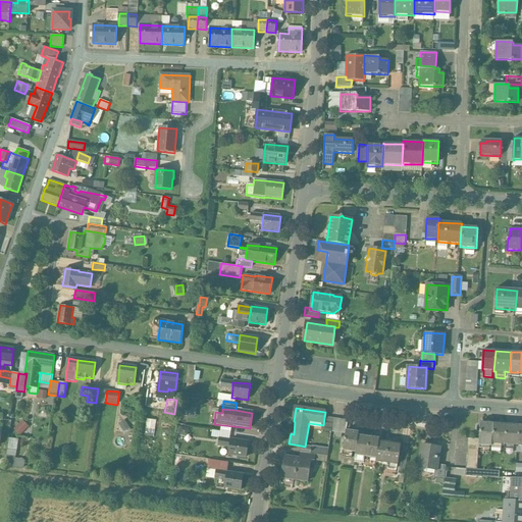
[(333,419),(324,418),(323,425),(322,431),(331,432),(333,419)]
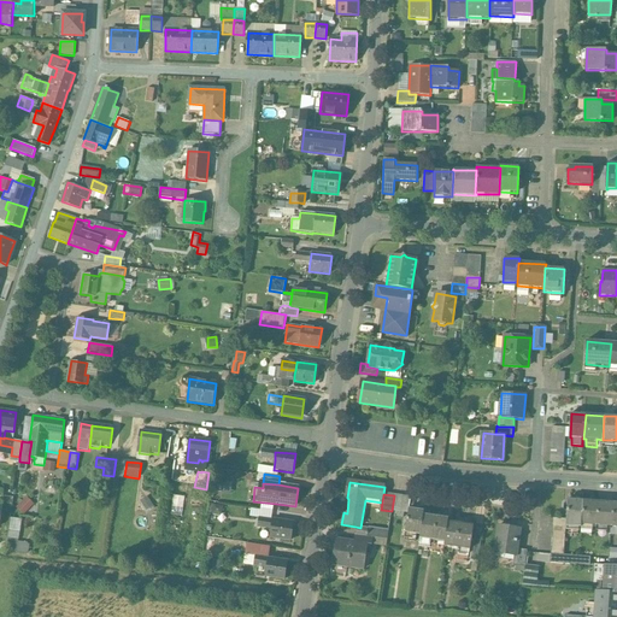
[(27,495),(17,507),(25,515),(35,503),(27,495)]
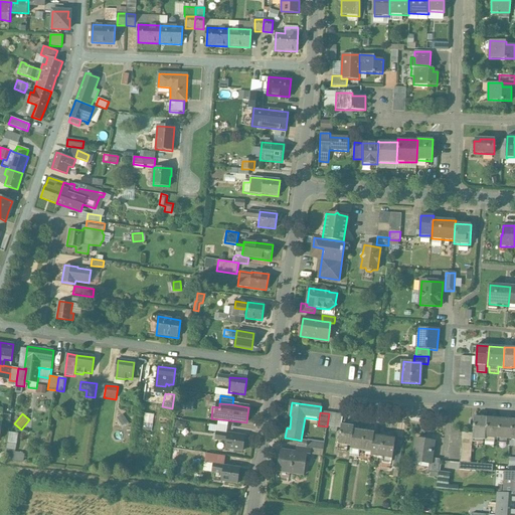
[(336,414),(329,413),(327,426),(334,427),(336,414)]
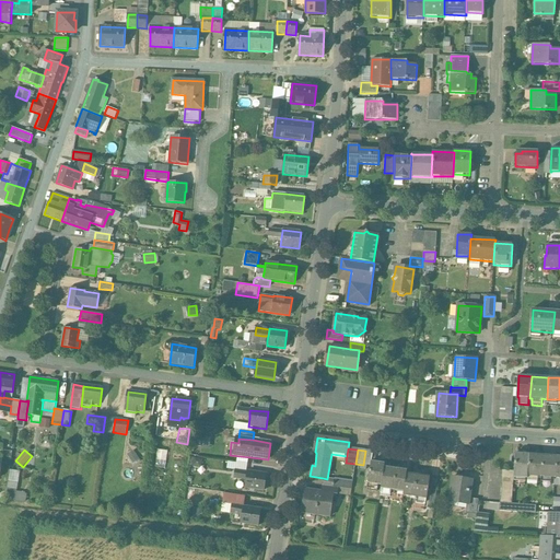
[(133,463),(139,459),(135,451),(128,454),(133,463)]
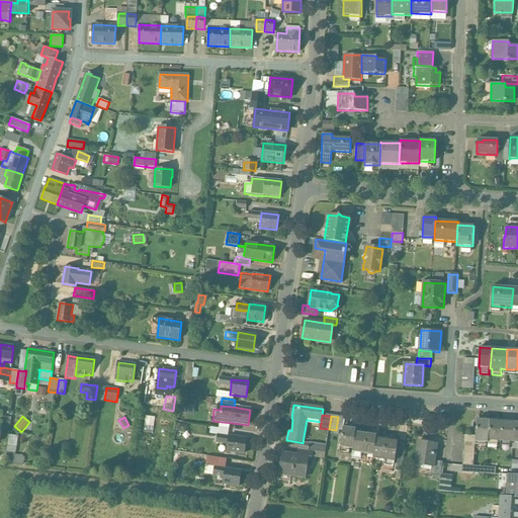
[(344,418),(338,417),(336,430),(343,431),(344,418)]
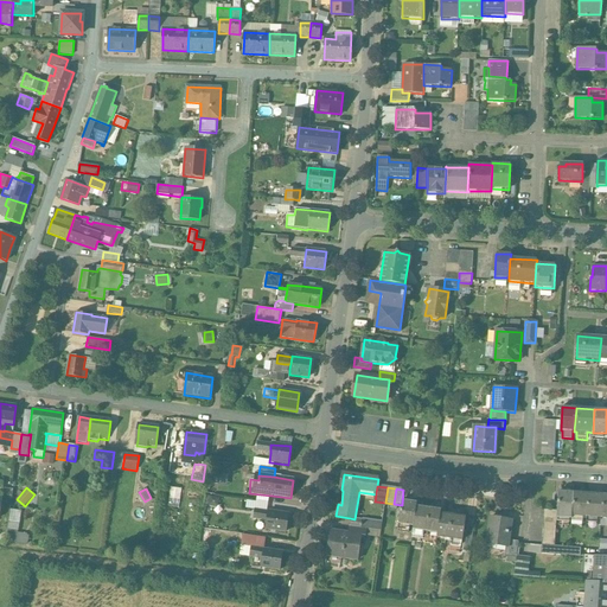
[(573,493),(558,492),(557,511),(557,517),(572,518),(572,516),(573,493)]
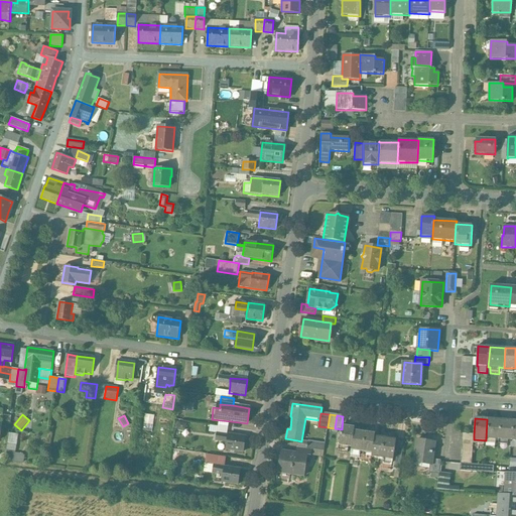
[(500,419),(487,419),(486,438),(498,439),(500,419)]
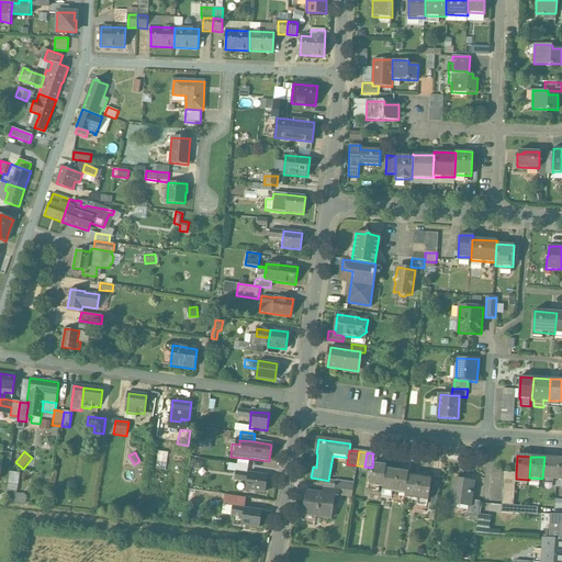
[(558,458),(544,457),(542,479),(557,480),(558,458)]
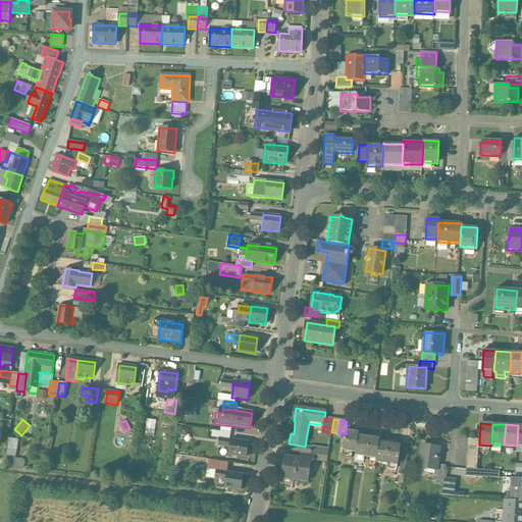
[(359,431),(346,429),(346,434),(343,450),(356,452),(358,434),(359,431)]
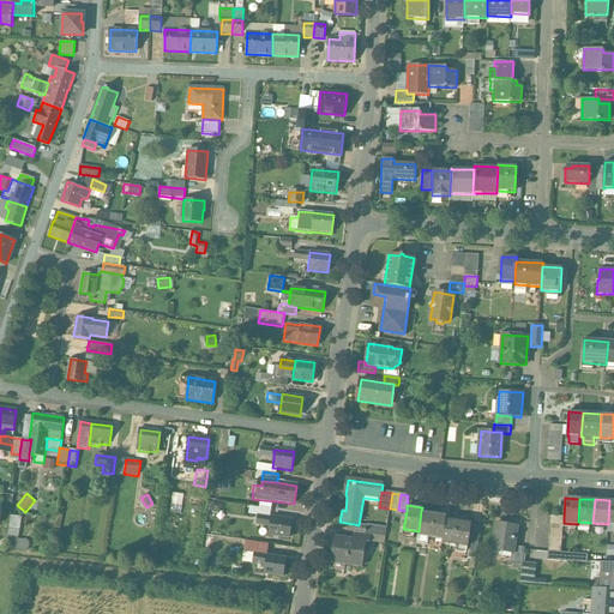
[(446,515),(421,511),(419,531),(417,536),(443,540),(445,518),(446,518),(446,515)]
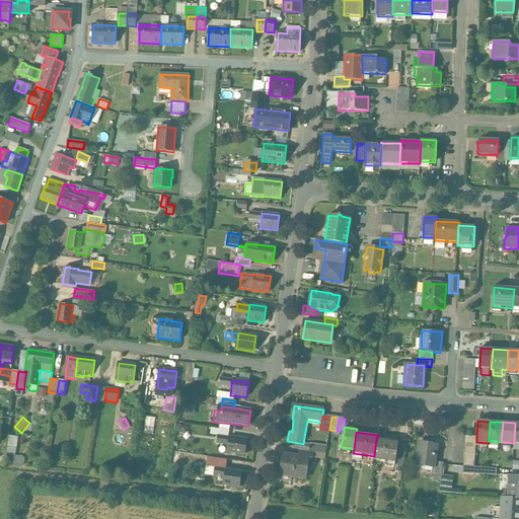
[(17,453),(18,436),(9,435),(7,452),(17,453)]
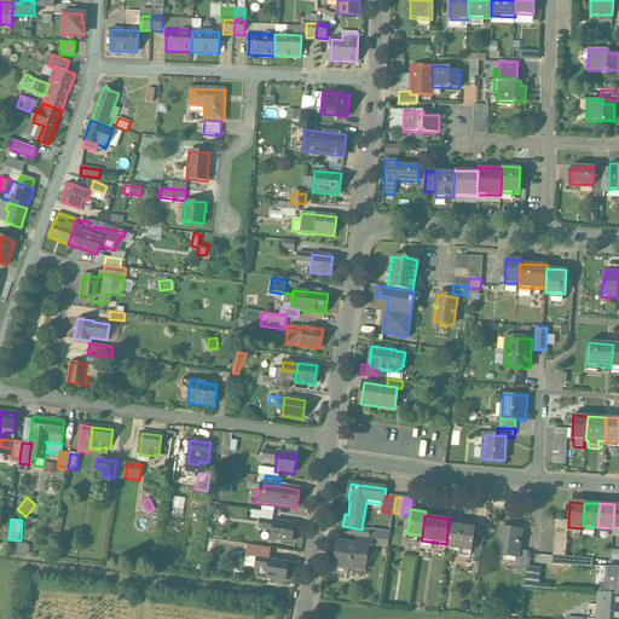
[(275,522),(260,521),(259,528),(273,531),(275,522)]
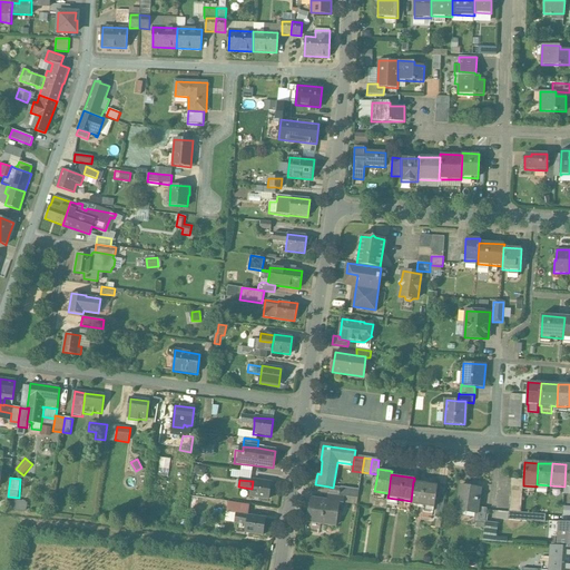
[(271,482),(253,480),(253,481),(252,489),(251,498),(268,500),(271,482)]
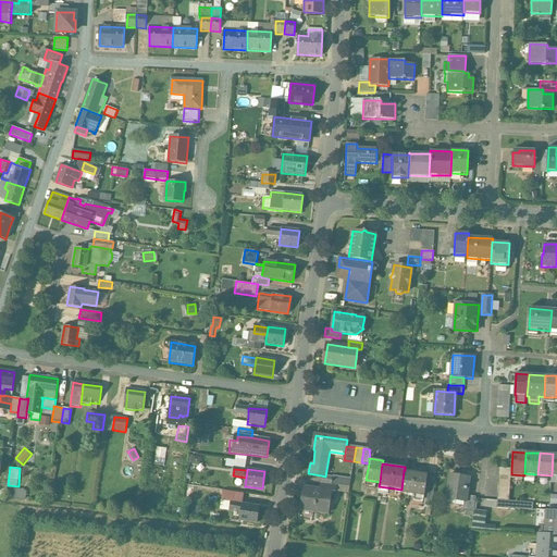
[(405,470),(404,470),(401,490),(401,492),(424,495),(428,473),(405,470)]
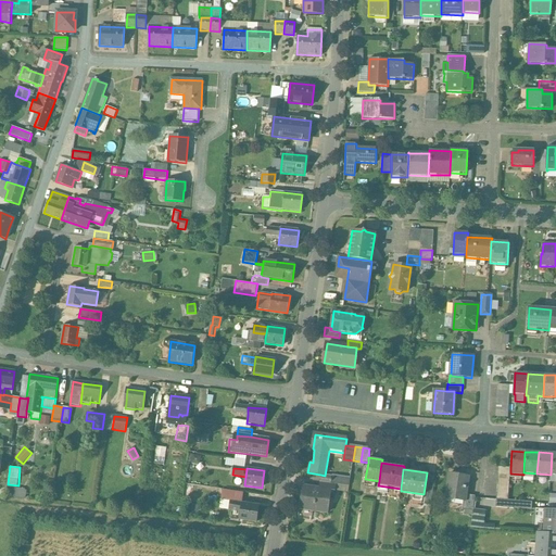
[(468,477),(450,474),(446,497),(464,501),(465,501),(466,494),(468,477)]
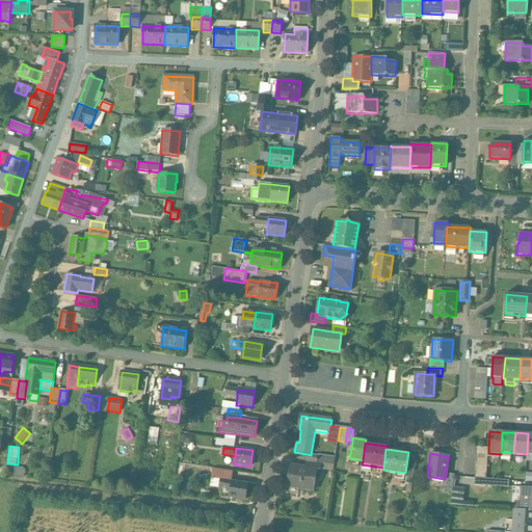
[(335,457),(318,455),(318,456),(311,455),(307,454),(306,461),(334,464),(335,457)]
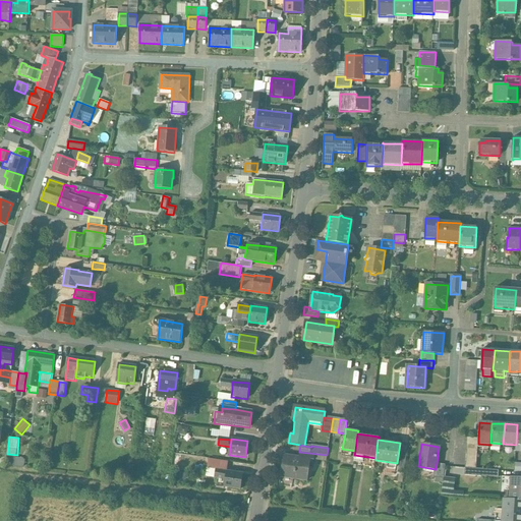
[(477,451),(466,450),(465,462),(476,463),(477,451)]
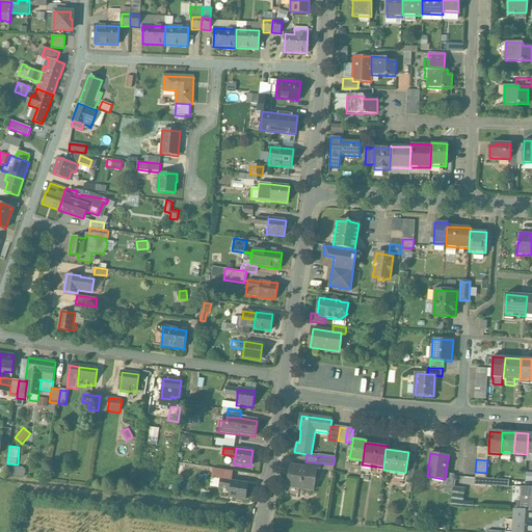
[(334,466),(306,461),(304,468),(317,470),(333,472),(334,466)]
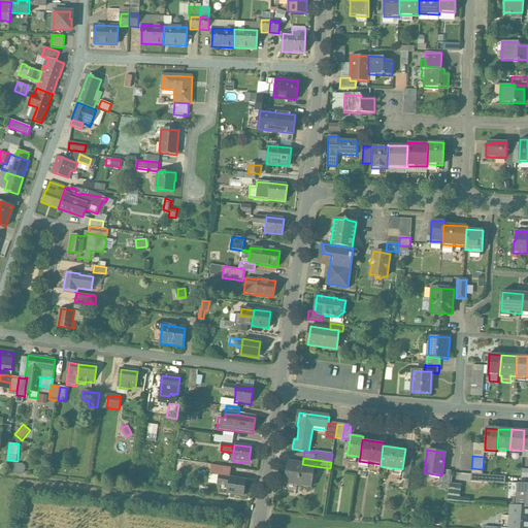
[(302,464),(288,462),(285,484),(311,488),(315,466),(302,464)]
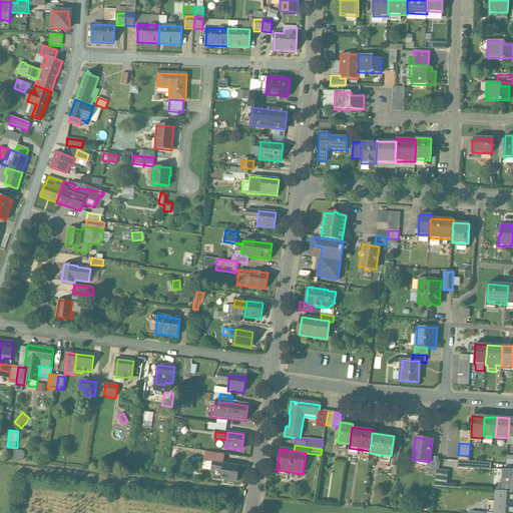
[(400,450),(394,449),(392,465),(398,466),(400,450)]
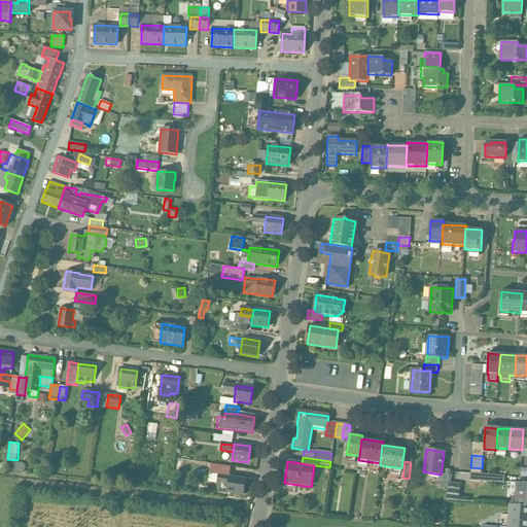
[(26,471),(26,463),(15,462),(14,471),(26,471)]
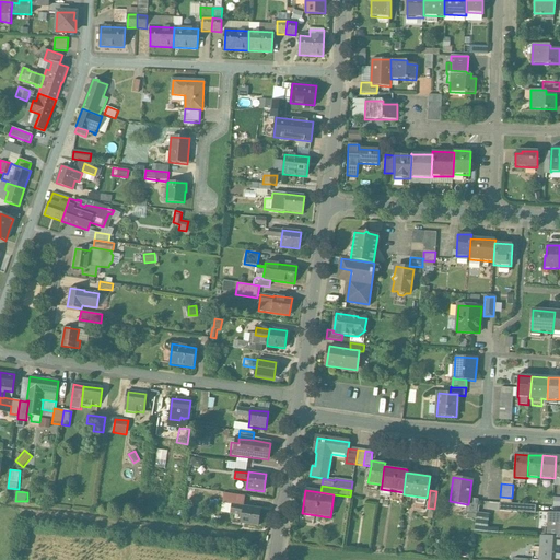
[(478,499),(469,498),(468,504),(467,504),(466,513),(476,514),(478,499)]
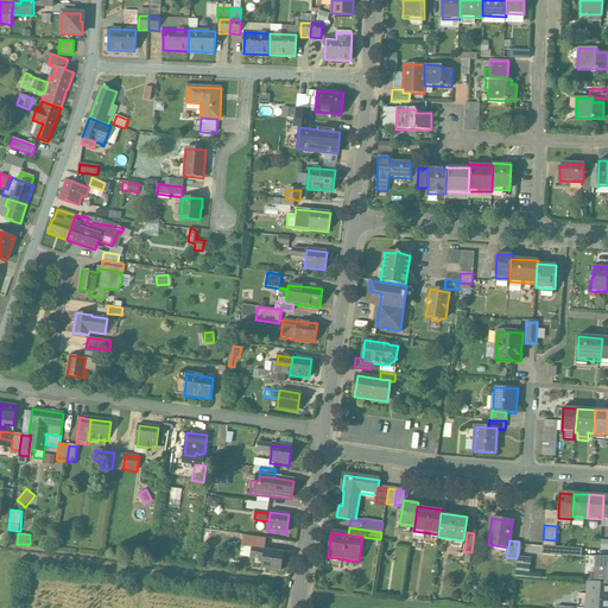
[(284,552),(252,548),(251,558),(263,559),(261,569),(280,571),(284,552)]
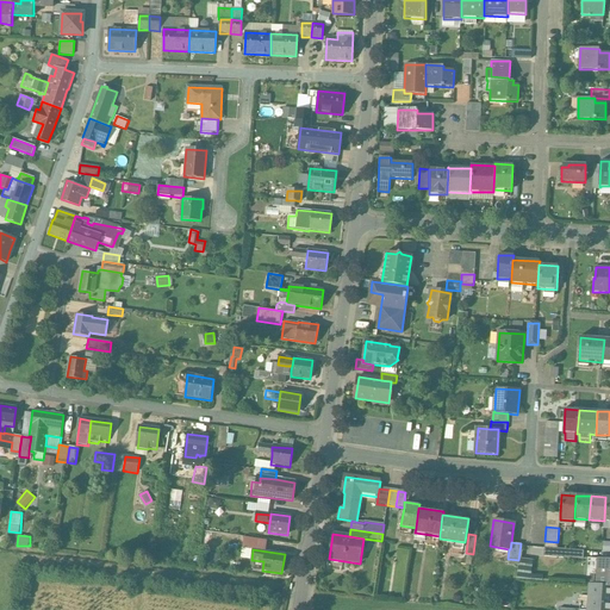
[(520,558),(518,579),(531,580),(534,559),(520,558)]
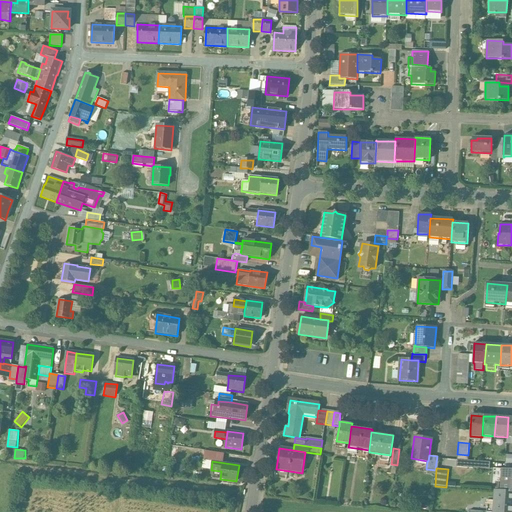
[(511,469),(502,469),(501,491),(511,491),(511,469)]
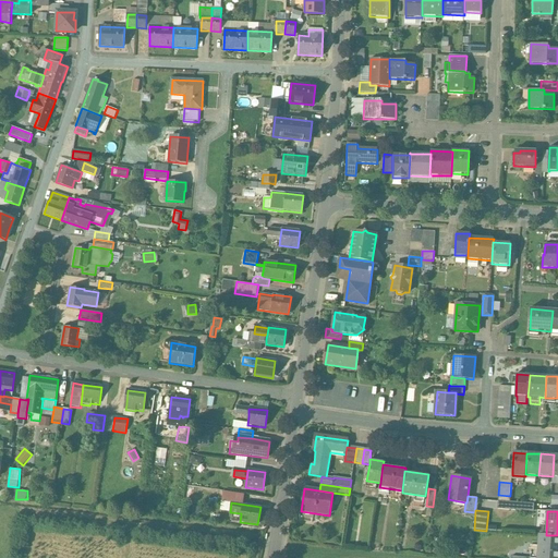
[(557,557),(557,535),(546,535),(540,534),(537,557),(557,557)]
